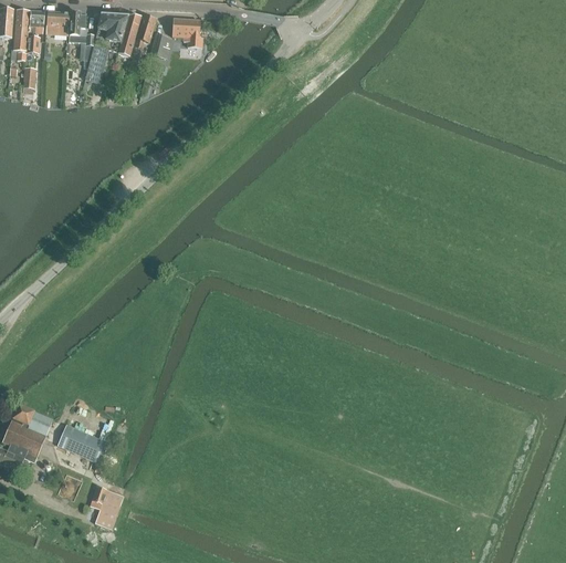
[(13,9),(0,9),(0,13),(0,43),(3,43),(3,38),(11,38),(12,32),(13,9)]
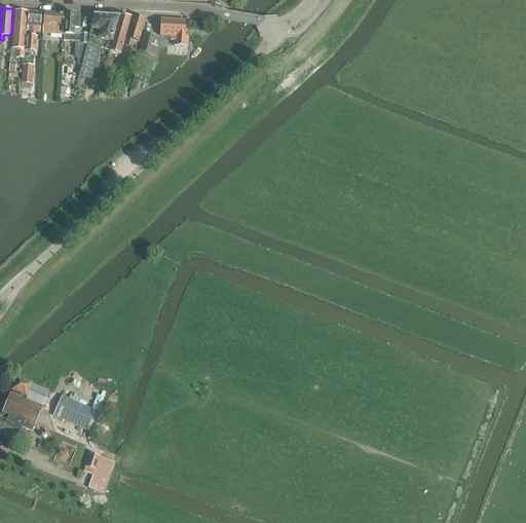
[(12,45),(15,45),(16,45),(25,46),(27,9),(15,8),(12,45)]
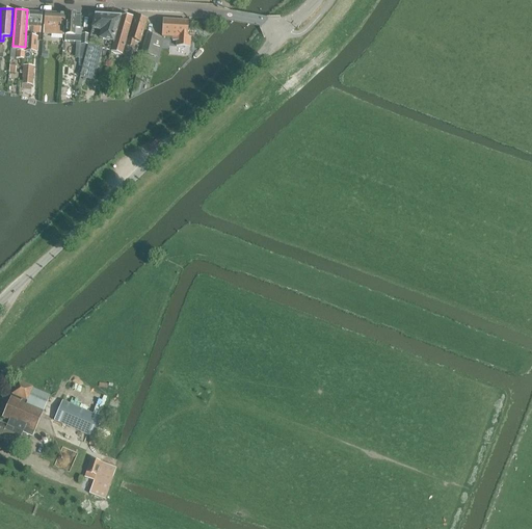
[(28,9),(25,49),(34,50),(34,45),(36,45),(36,40),(35,40),(35,34),(34,34),(34,30),(41,30),(41,21),(42,21),(42,10),(28,9)]
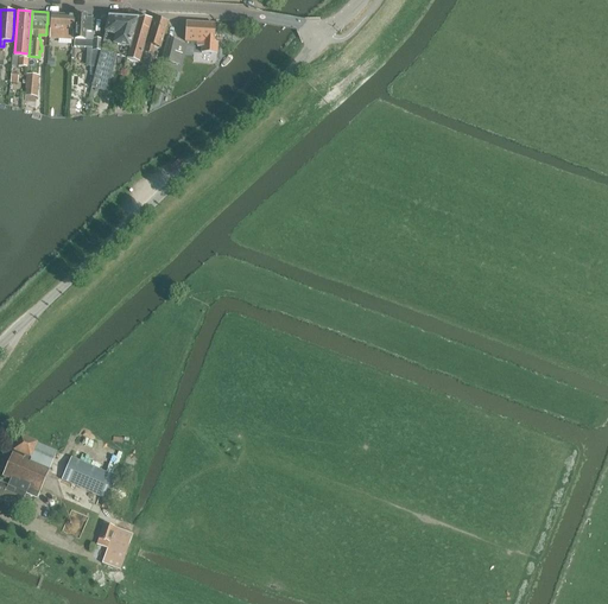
[(74,27),(75,13),(51,12),(50,36),(73,38),(74,27)]
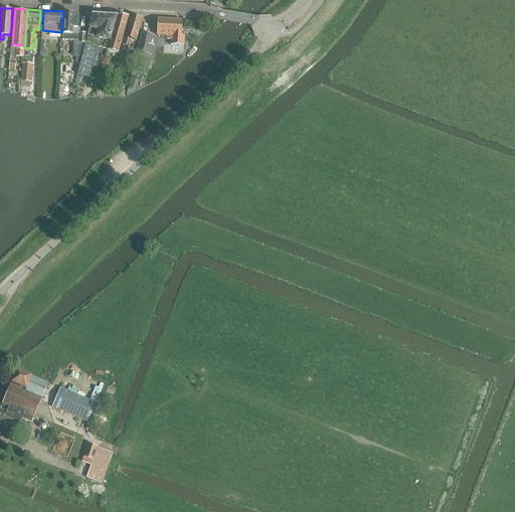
[(73,12),(64,11),(63,31),(63,37),(74,38),(73,54),(76,54),(76,59),(80,59),(82,54),(81,54),(86,41),(86,31),(79,31),(79,26),(77,26),(78,12),(73,12)]
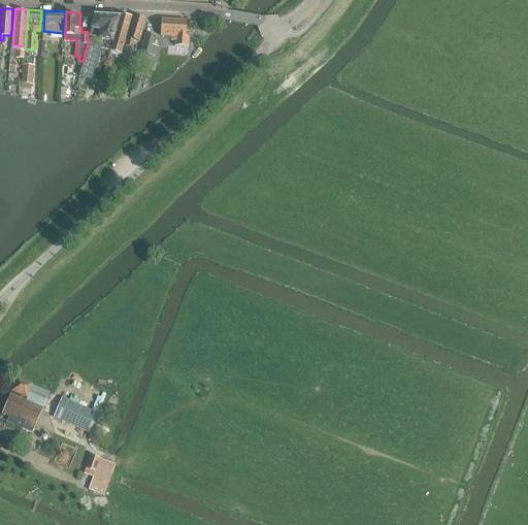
[(109,48),(120,14),(95,13),(91,27),(92,27),(88,42),(84,56),(85,56),(83,61),(79,73),(94,77),(101,46),(109,48)]
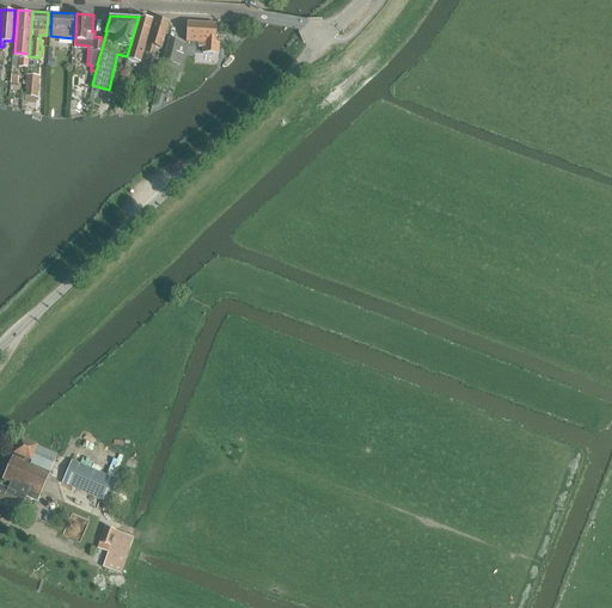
[(140,61),(140,60),(146,42),(152,17),(139,17),(128,57),(140,61)]
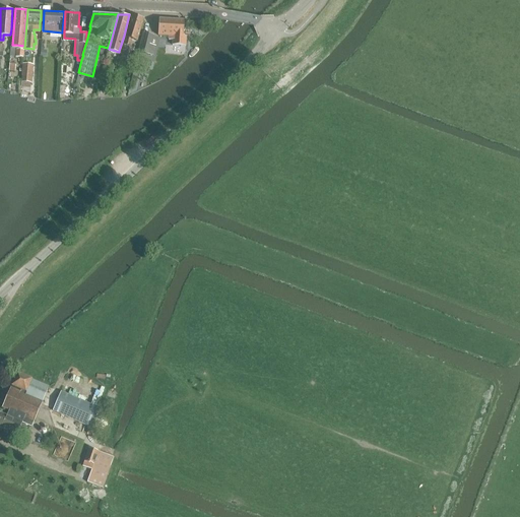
[(144,16),(132,15),(126,37),(124,36),(119,51),(122,52),(121,55),(127,56),(132,38),(137,39),(144,16)]
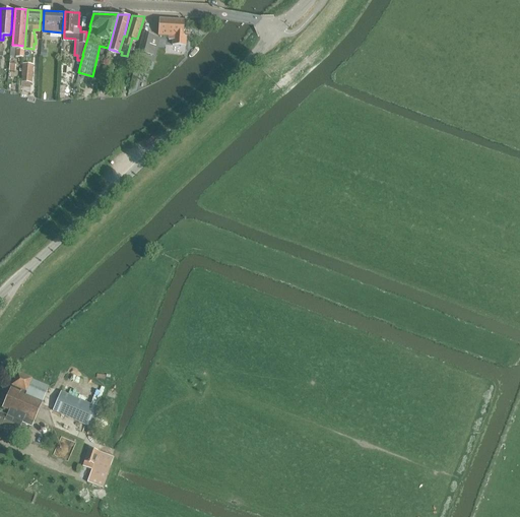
[(184,18),(159,17),(158,33),(169,34),(169,37),(173,38),(172,43),(186,43),(186,34),(183,34),(184,18)]
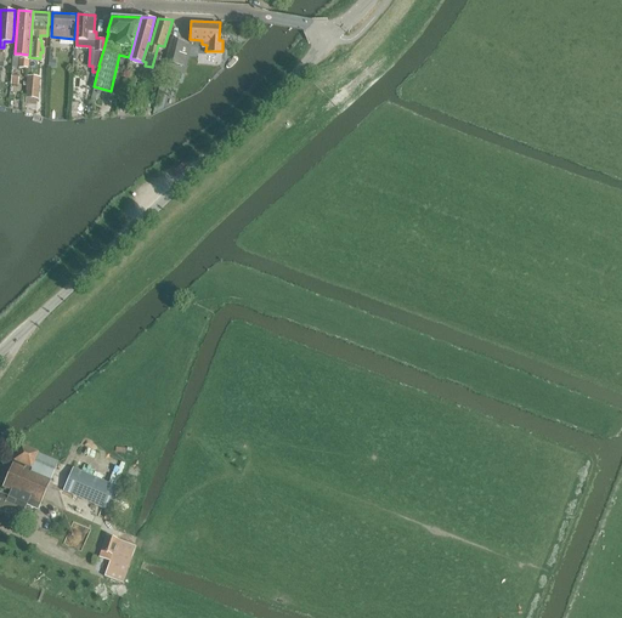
[(167,57),(165,60),(179,63),(184,64),(186,52),(181,51),(185,40),(184,39),(173,37),(171,37),(171,38),(167,57)]
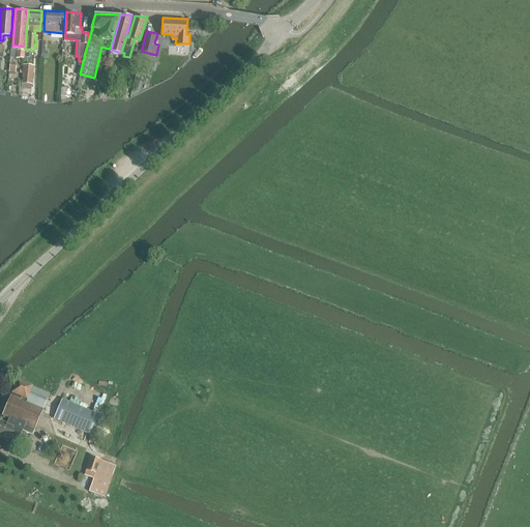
[(17,46),(17,56),(24,57),(25,47),(17,46)]
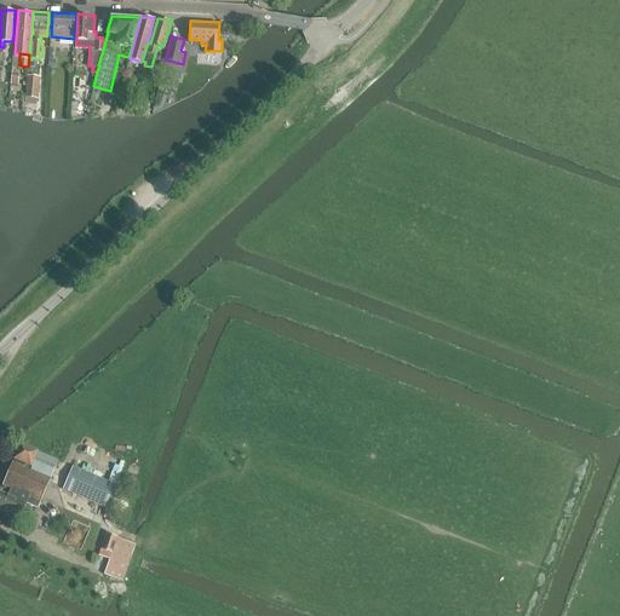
[(38,96),(40,74),(28,73),(27,95),(38,96)]
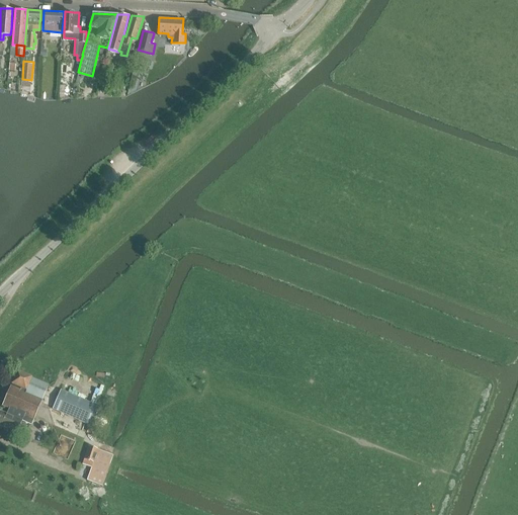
[(50,382),(18,368),(3,403),(10,406),(8,412),(1,408),(0,409),(0,422),(18,430),(23,418),(32,422),(50,382)]
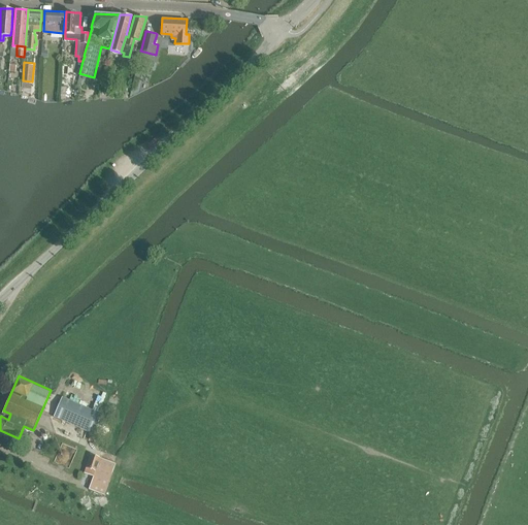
[(62,395),(54,415),(92,431),(101,412),(62,395)]
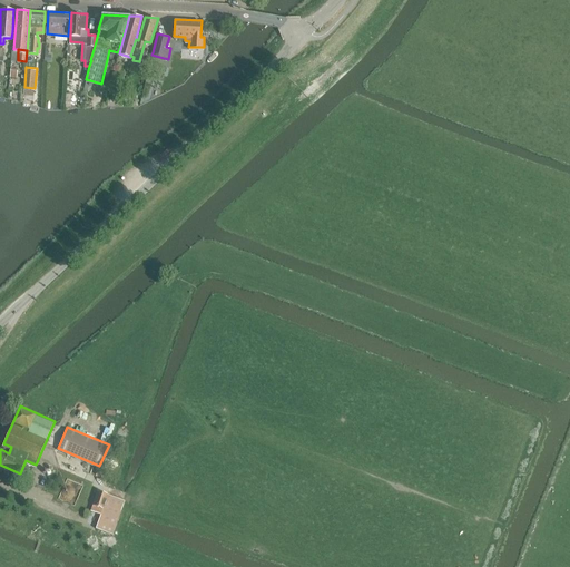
[(96,526),(112,533),(125,499),(120,497),(97,489),(90,509),(100,512),(96,526)]
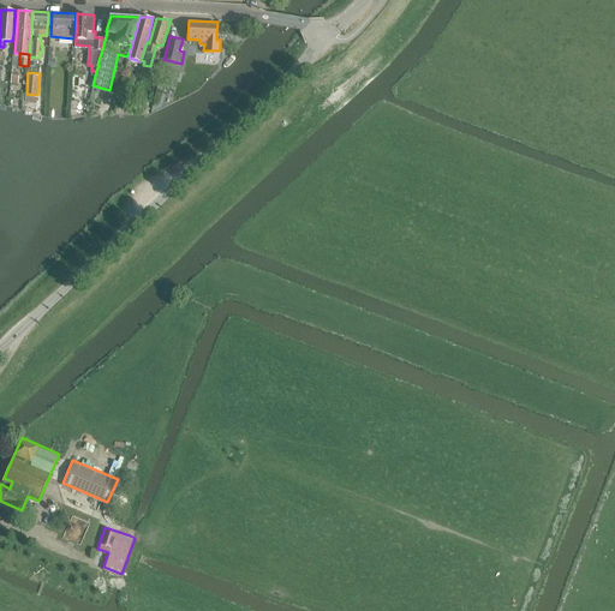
All buildings are outlined.
